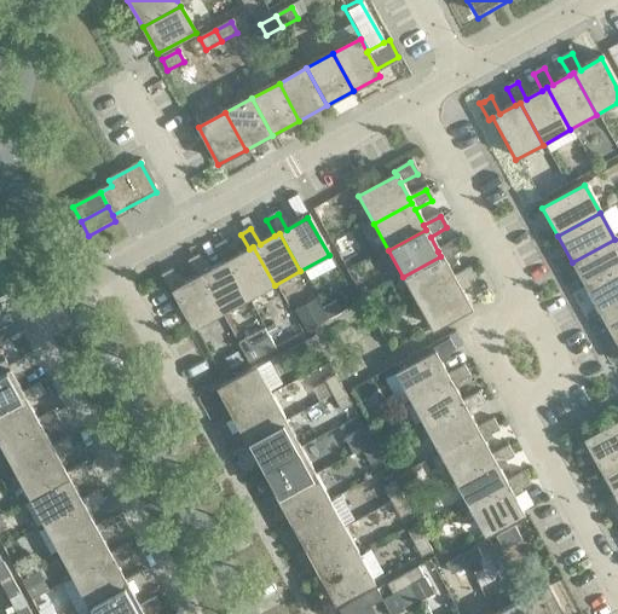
[(617,272),(617,245),(614,239),(572,262),(587,290),(617,272)]
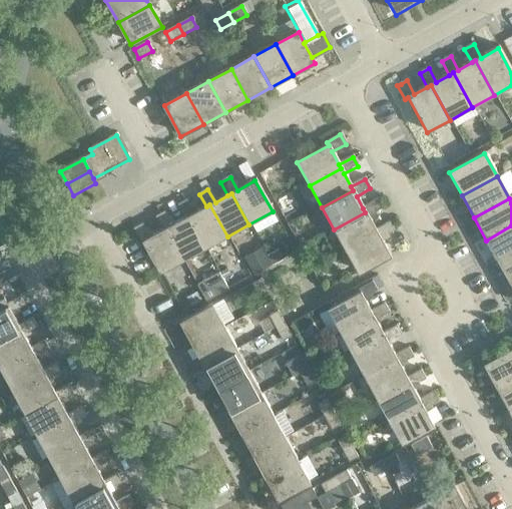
[(176,206),(183,219),(187,217),(205,248),(227,236),(209,204),(206,206),(192,214),(185,201),(176,206)]
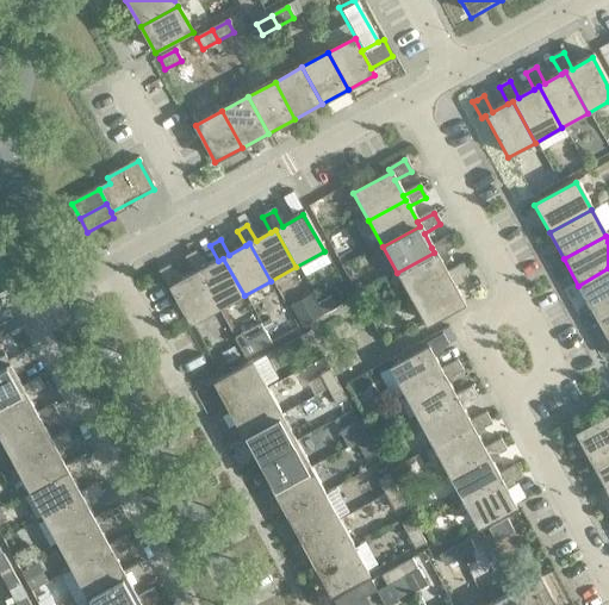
[(448,239),(432,248),(434,253),(397,273),(411,299),(449,279),(447,274),(439,259),(454,250),(448,239)]
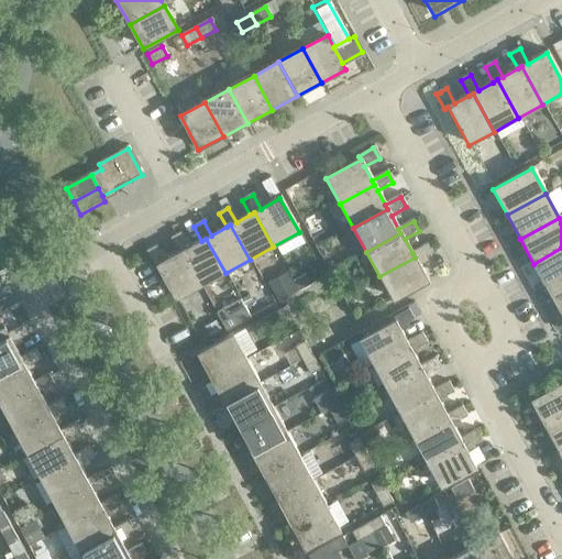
[(169,240),(177,254),(182,251),(200,286),(226,273),(206,239),(201,241),(187,249),(179,234),(169,240)]
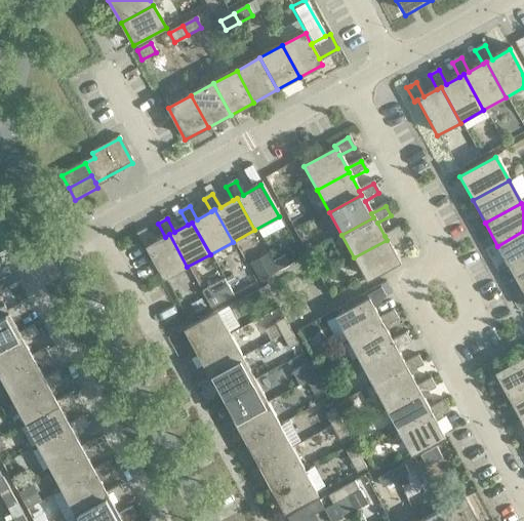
[(398,229),(385,236),(387,240),(354,257),(367,281),(399,264),(390,245),(403,238),(398,229)]
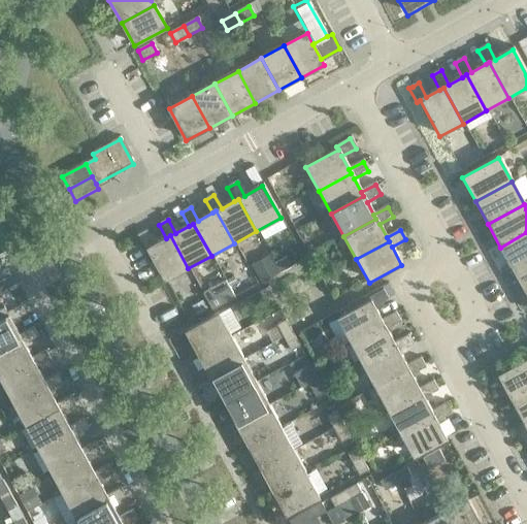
[(145,232),(139,235),(136,237),(144,251),(146,250),(164,282),(188,268),(170,235),(166,238),(153,246),(145,232)]
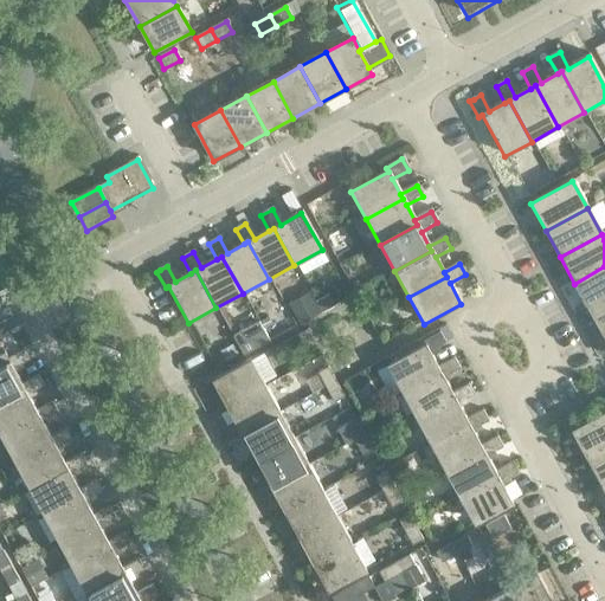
[(604,299),(604,266),(574,284),(589,309),(604,299)]
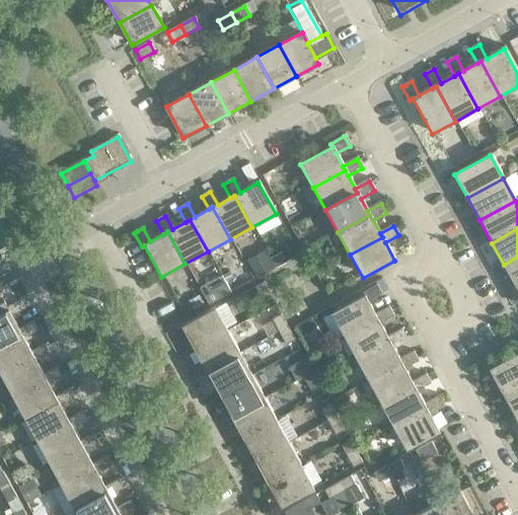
[(286,263),(280,252),(270,259),(276,269),(286,263)]
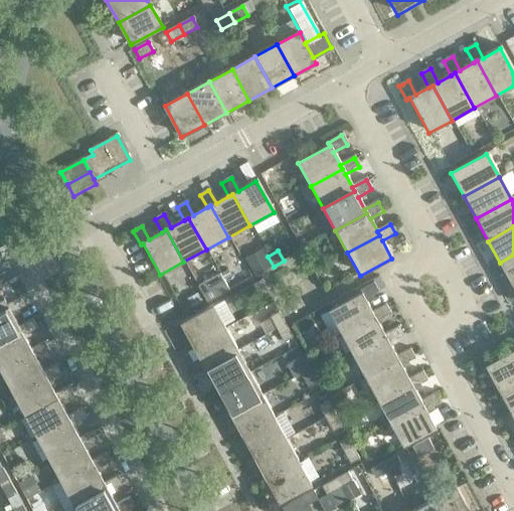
[(273,268),(264,251),(246,261),(254,277),(273,268)]
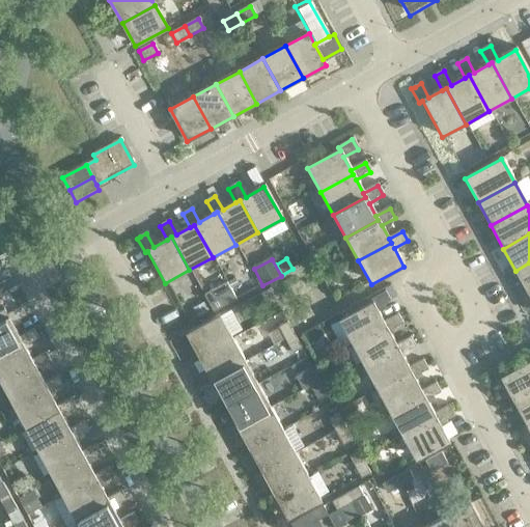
[(529,293),(529,262),(515,271),(528,294),(529,293)]
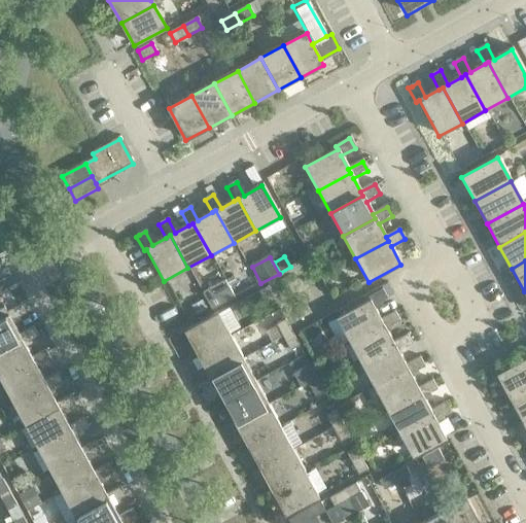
[(233,278),(225,282),(229,288),(236,285),(233,278)]
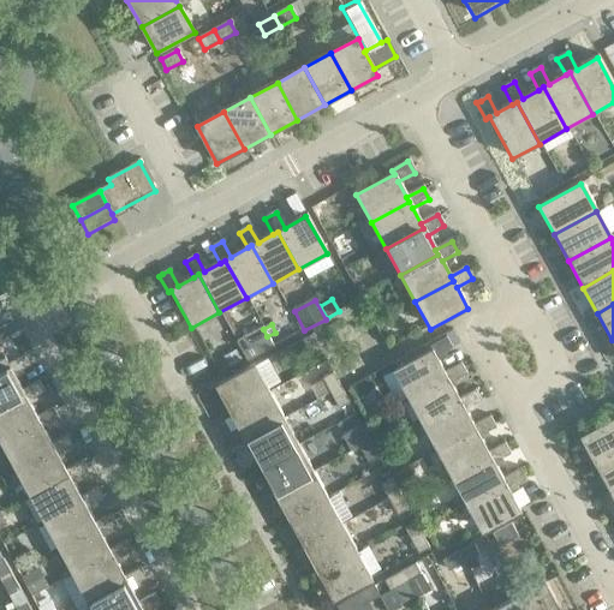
[(236,344),(246,363),(273,348),(262,329),(236,344)]
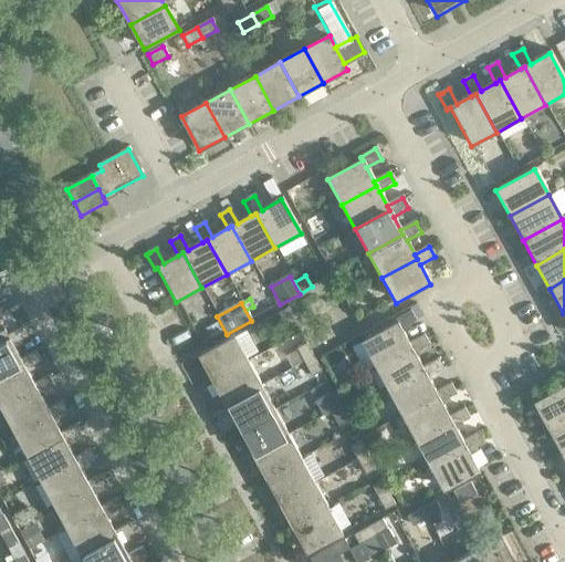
[(294,324),(286,311),(276,316),(284,330),(294,324)]
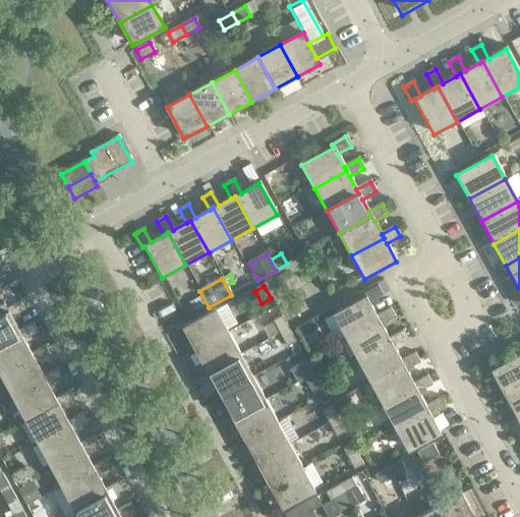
[(365,297),(334,314),(346,338),(379,321),(377,317),(369,304),(383,297),(378,287),(363,295),(365,297)]
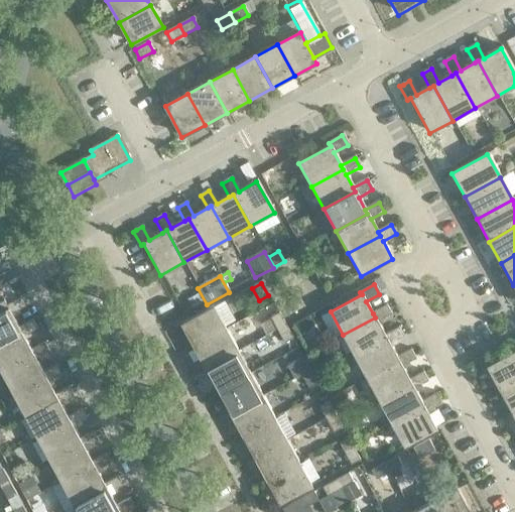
[(186,301),(190,309),(202,304),(197,295),(186,301)]
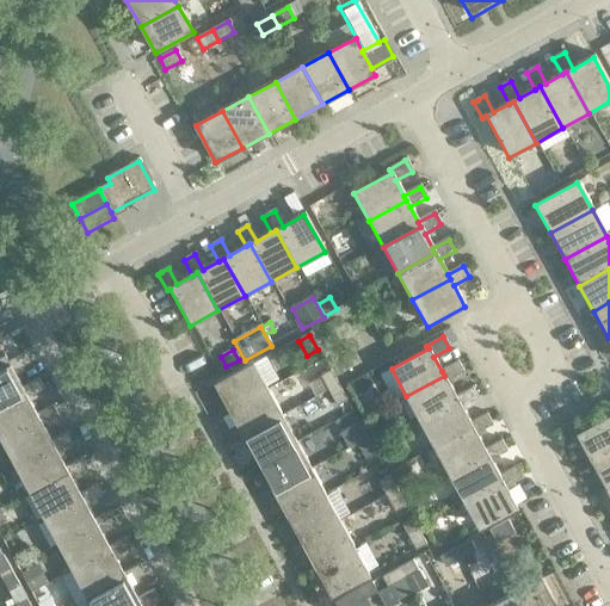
[(23,354),(14,359),(6,364),(8,366),(0,370),(0,406),(24,394),(20,390),(13,375),(29,365),(23,354)]
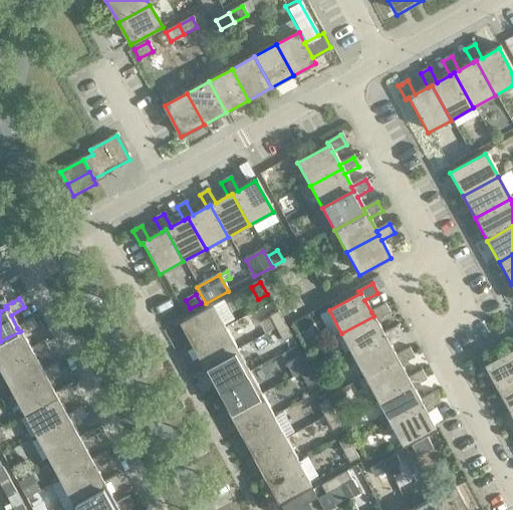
[(385,305),(371,312),(373,316),(341,333),(353,355),(386,338),(383,334),(376,321),(390,314),(385,305)]
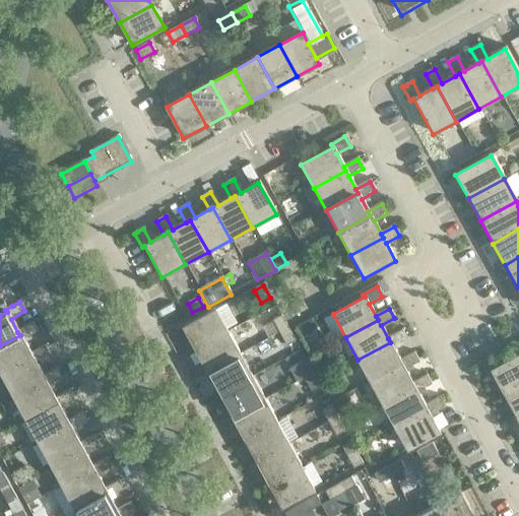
[(228,333),(214,310),(182,327),(195,350),(228,333)]
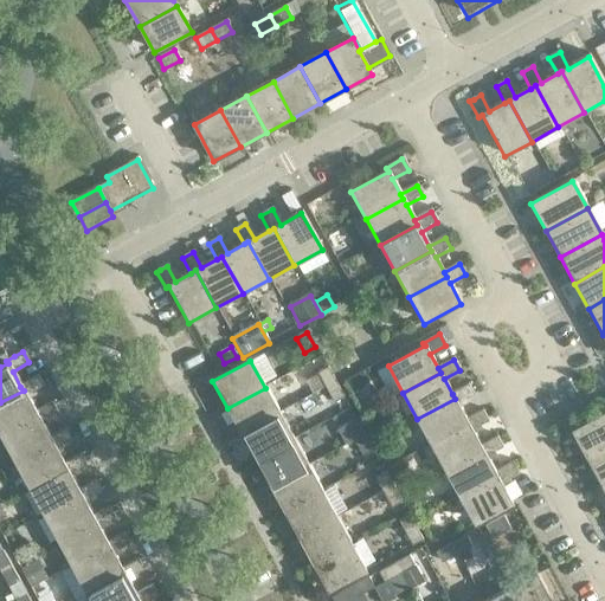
[(335,385),(327,369),(316,375),(324,389),(335,385)]
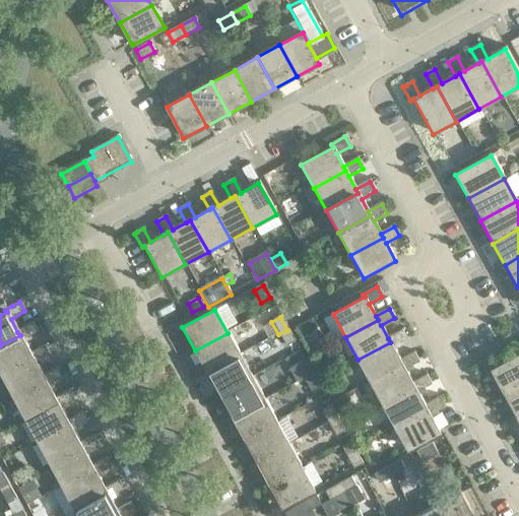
[(31,324),(17,332),(20,335),(0,345),(0,374),(1,375),(33,358),(30,355),(23,341),(37,333),(31,324)]
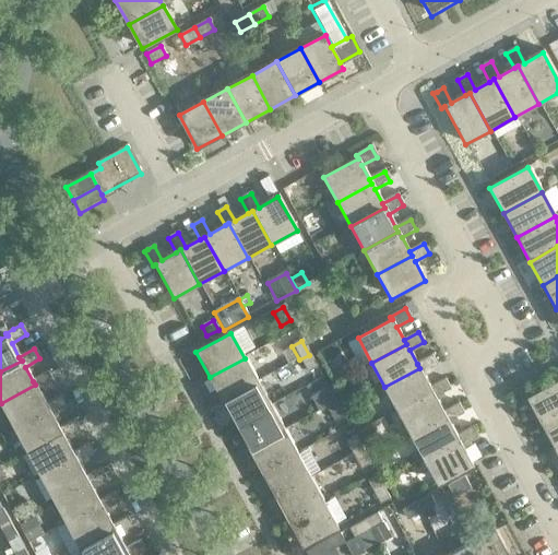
[(317,368),(309,355),(299,359),(307,374),(317,368)]
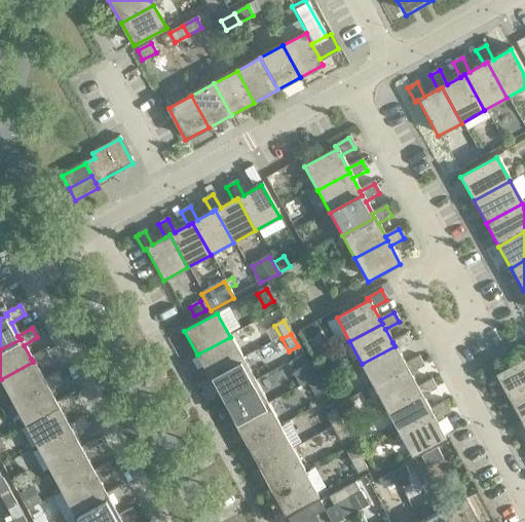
[(406,335),(392,342),(395,346),(362,364),(374,386),(407,369),(405,365),(398,351),(411,344),(406,335)]
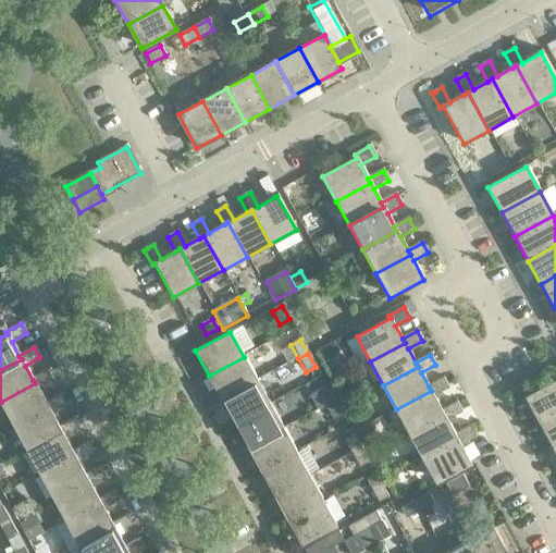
[(257,381),(244,357),(209,376),(223,401),(257,381)]
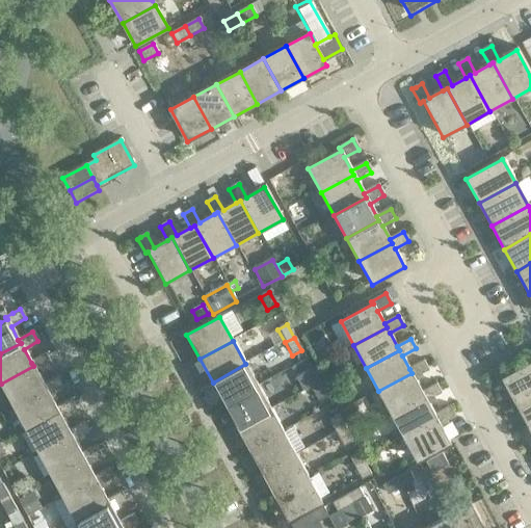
[(45,354),(31,363),(33,366),(1,384),(14,407),(46,390),(44,386),(36,372),(50,364),(45,354)]
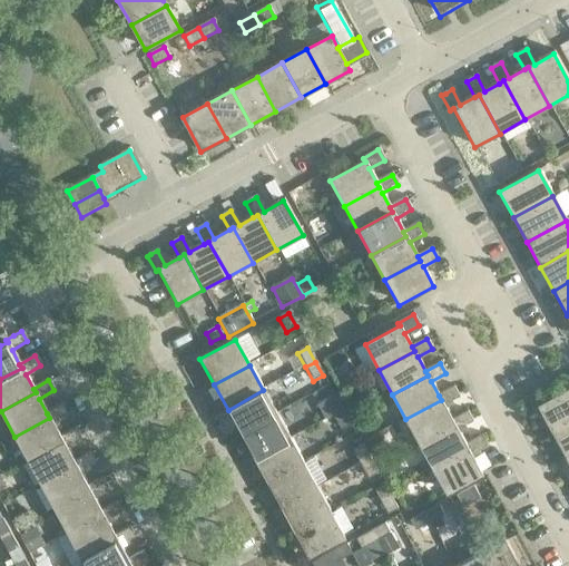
[(453,388),(439,396),(441,400),(405,419),(419,445),(454,425),(452,421),(444,406),(459,398),(453,388)]
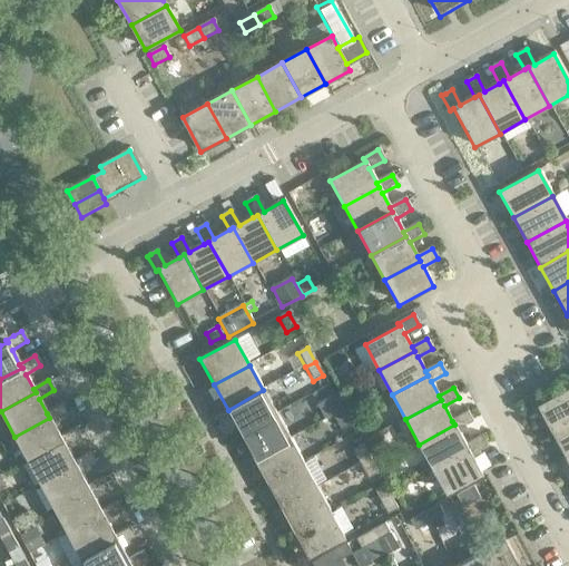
[(568,422),(568,389),(538,407),(552,432),(568,422)]
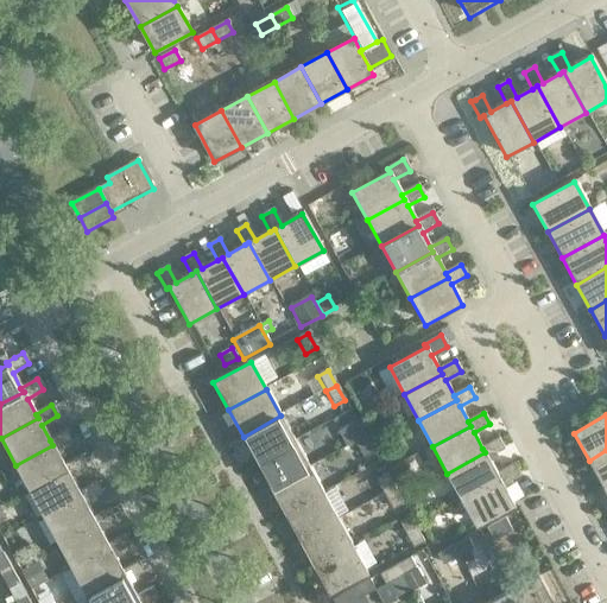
[(295,442),(280,416),(244,437),(258,462),(295,442)]
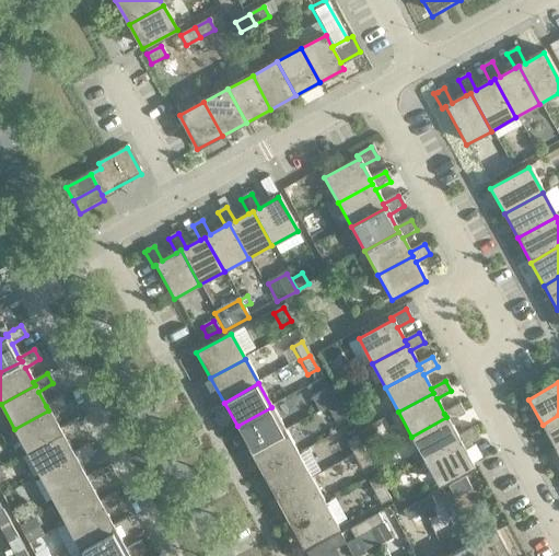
[(336,404),(328,390),(319,395),(327,409),(336,404)]
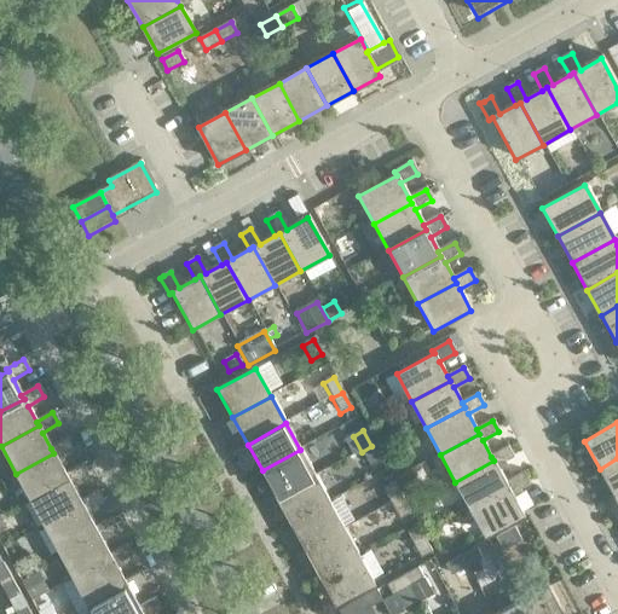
[(345,441),(353,457),(362,452),(353,436),(345,441)]
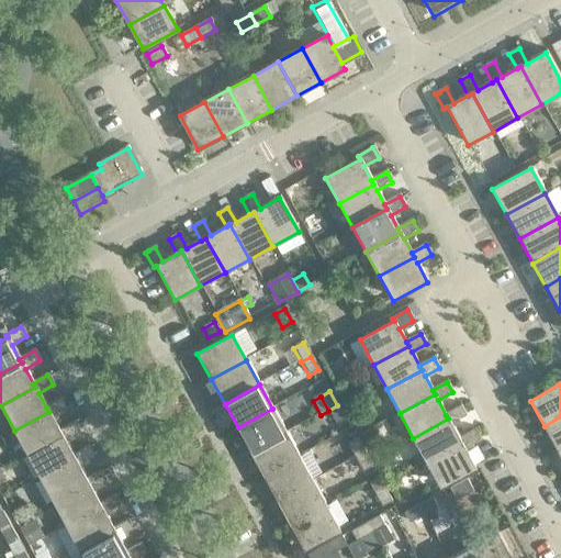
[(60,399),(46,408),(48,412),(14,431),(27,454),(62,436),(59,432),(52,417),(66,410),(60,399)]
